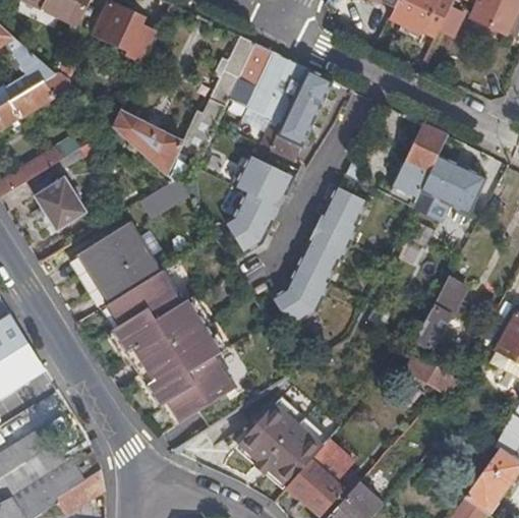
[(78,24),(91,0),(42,0),(39,4),(78,24)]
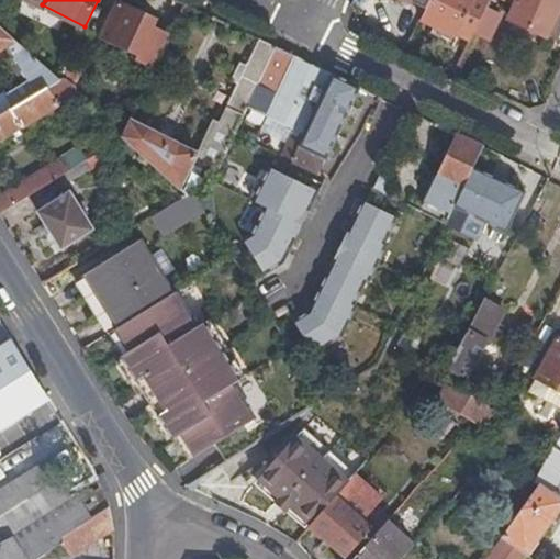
[(426,0),(417,19),(456,36),(473,0),(426,0)]
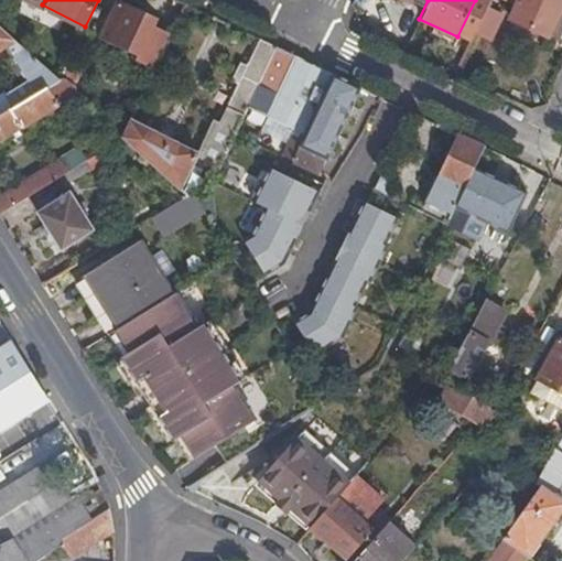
[(490,0),(475,32),(490,39),(507,6),(505,4),(507,0),(490,0)]
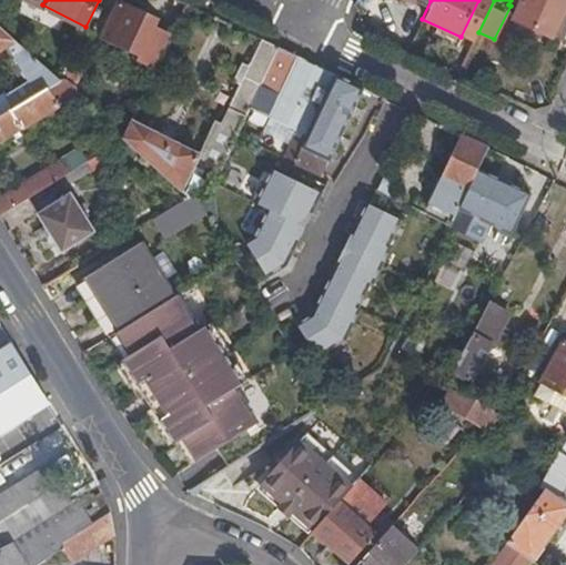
[(511,0),(508,4),(511,6),(519,9),(523,0),(511,0)]
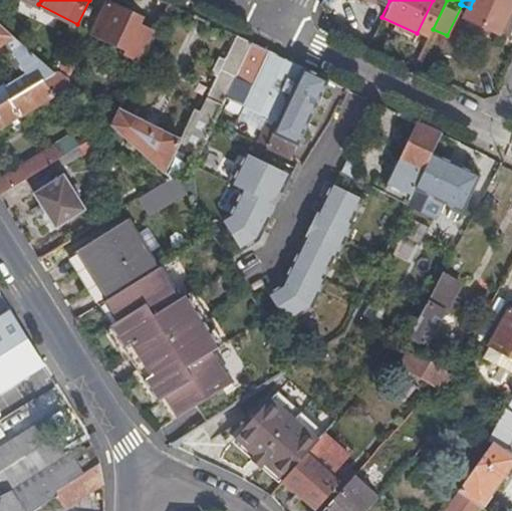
[(510,13),(511,12),(496,6),(499,0),(473,0),(470,8),(466,18),(501,34),(510,13)]
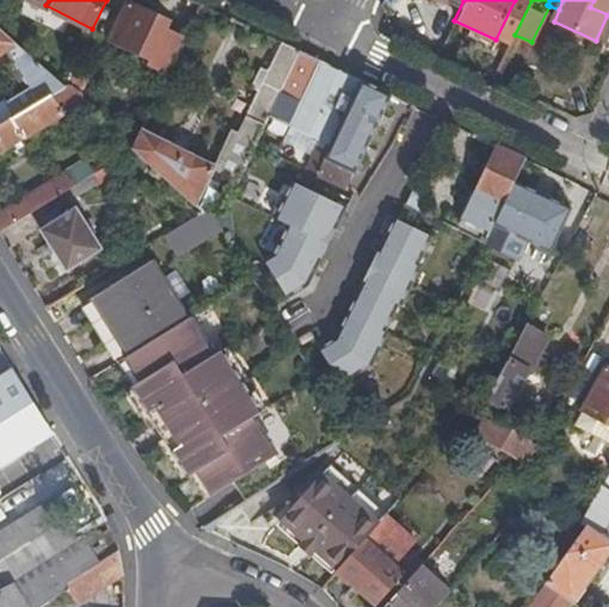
[(608,14),(608,10),(608,0),(594,0),(590,7),(608,14)]
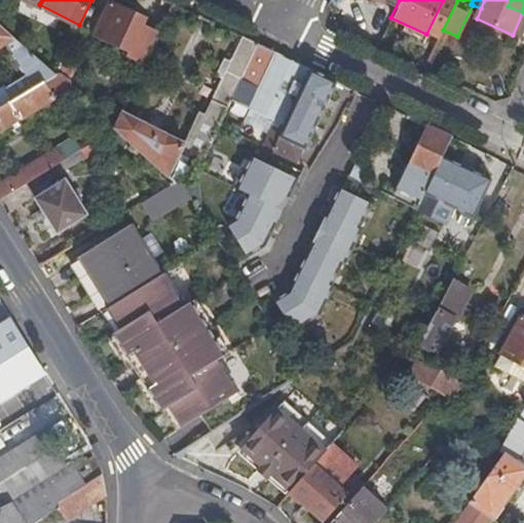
[(144,66),(160,31),(142,24),(145,17),(111,2),(94,36),(126,50),(124,57),(144,66)]
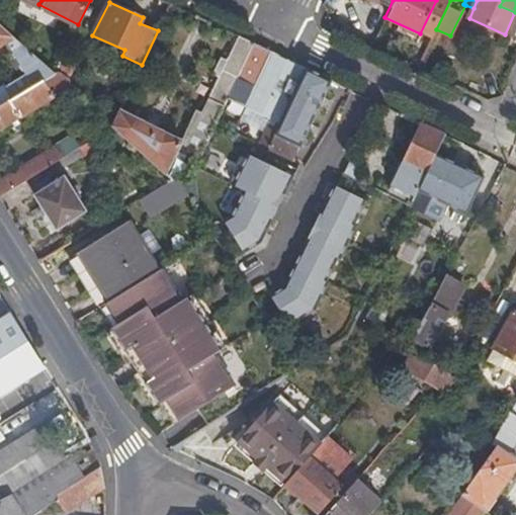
[(515,14),(514,13),(505,34),(512,37),(515,27),(515,14)]
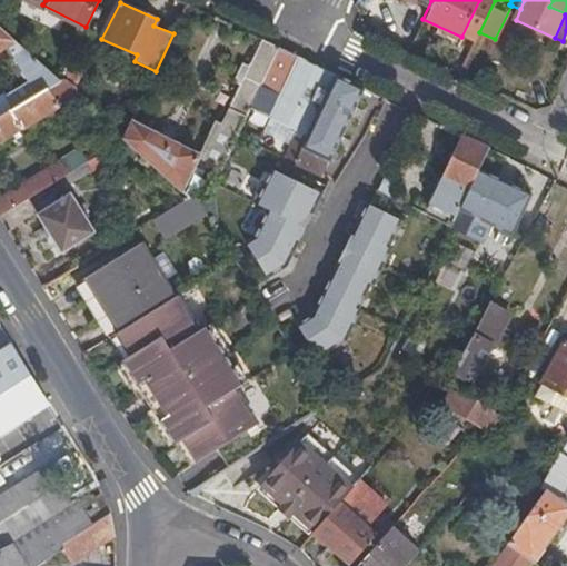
[(0,116),(55,82),(59,80),(0,27),(0,48),(3,47),(26,82),(0,98),(0,116)]
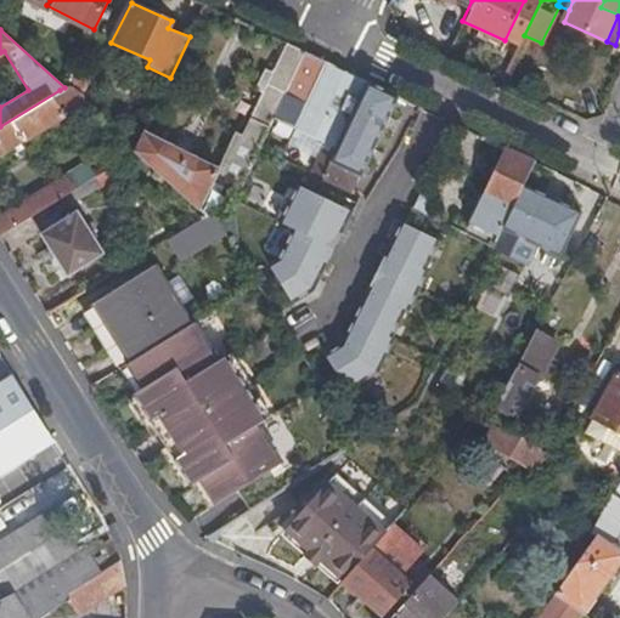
[(305,52),(285,41),(244,124),(265,135),(279,108),(305,52)]
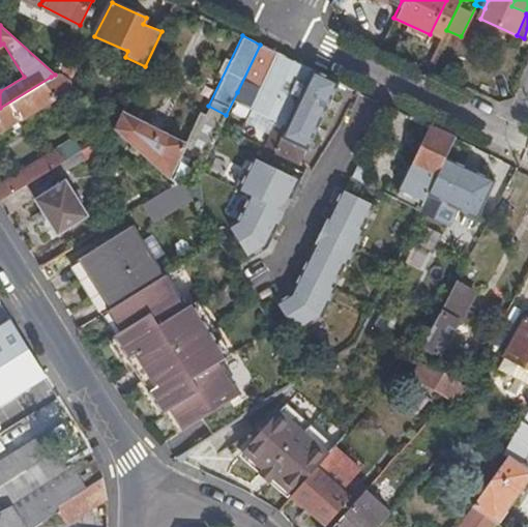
[(338,82),(260,45),(237,92),(253,100),(248,108),(283,125),(279,136),(280,138),(273,150),(296,160),(302,147),(305,149),(338,82)]
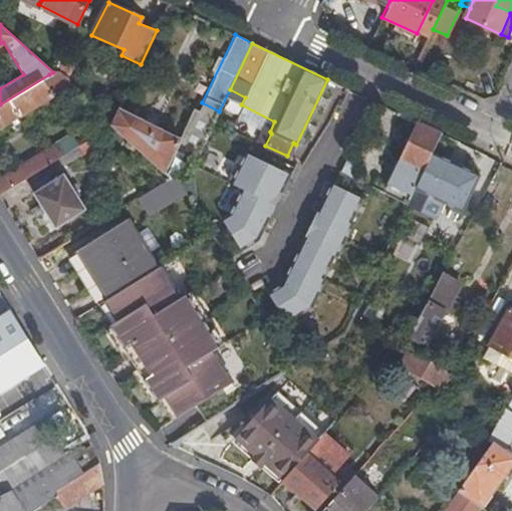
[(0,129),(53,95),(47,84),(53,81),(49,74),(0,104),(0,129)]
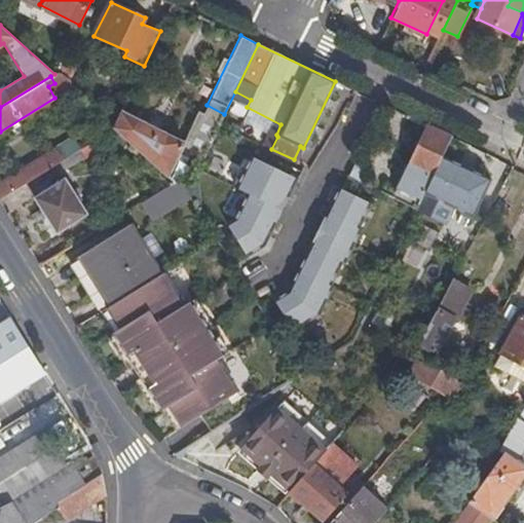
[(207,105),(203,104),(186,140),(185,141),(207,151),(220,123),(224,114),(207,105)]
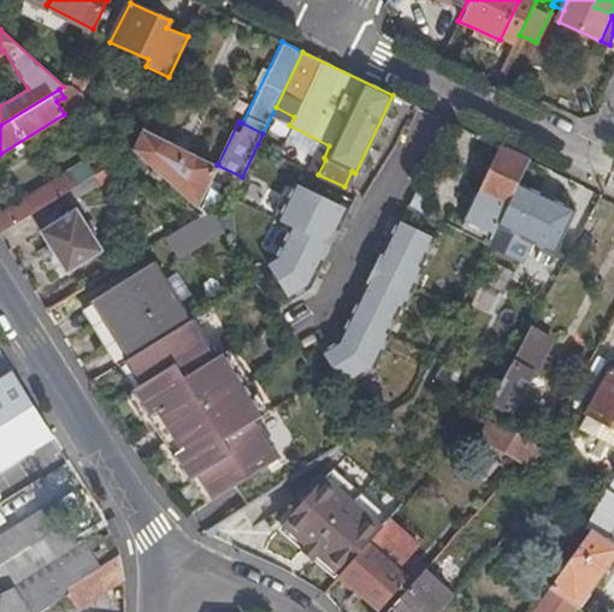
[(136,149),(196,207),(217,165),(218,164),(145,129),(136,149)]
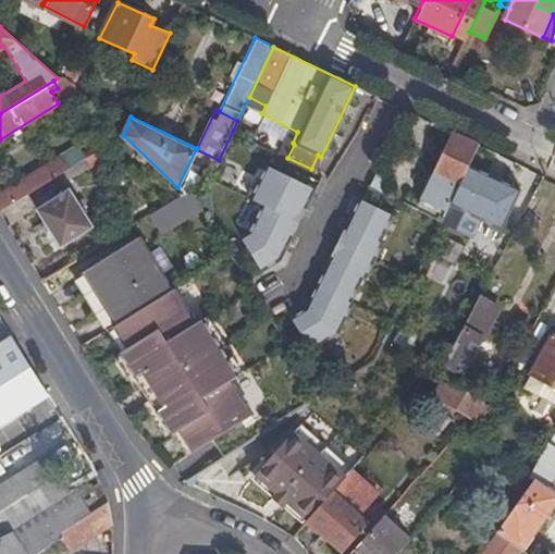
[(449,201),(468,162),(478,144),(451,131),(414,206),(442,220),(449,201)]
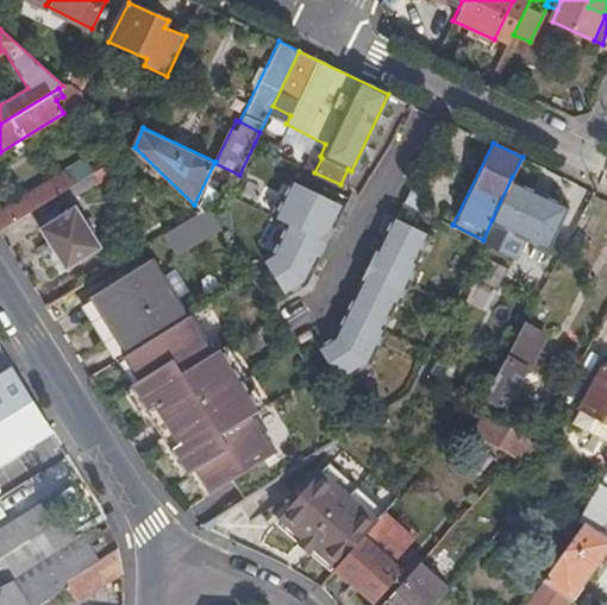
[(567,203),(512,177),(492,220),(546,249),(567,203)]
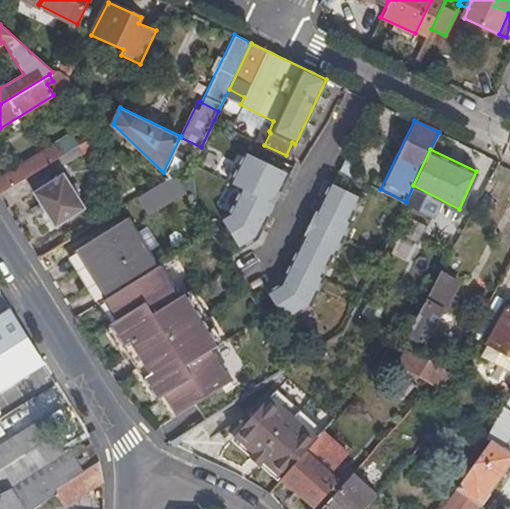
[(0,194),(24,179),(48,164),(41,152),(0,177),(0,194)]
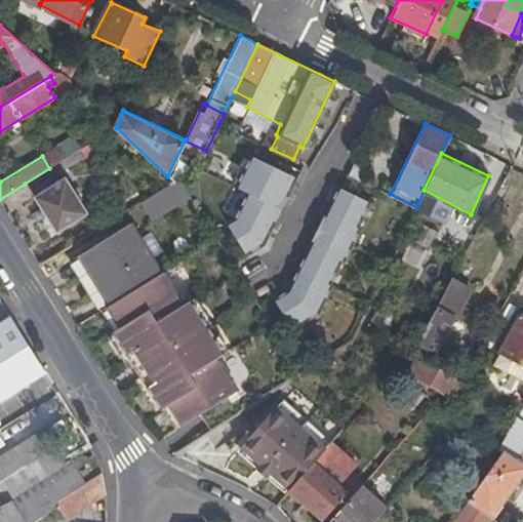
[(296,178),(250,156),(235,187),(247,192),(234,218),(227,224),(247,256),(265,244),(296,178)]
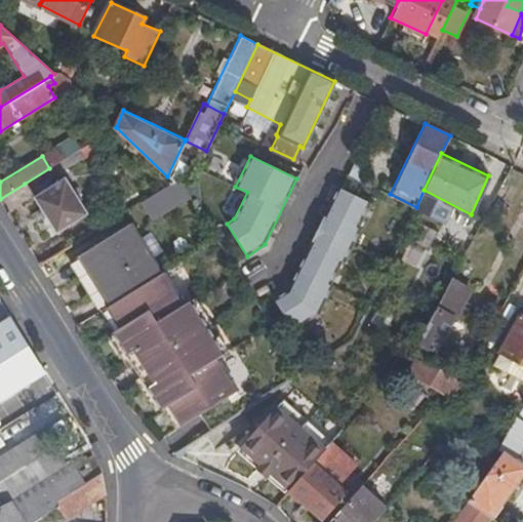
[(367,165),(355,159),(348,173),(361,181),(367,165)]
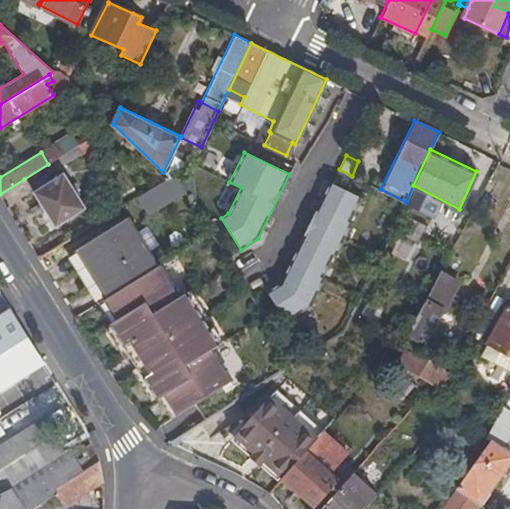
[(48,164),(24,179),(56,226),(75,215),(67,203),(77,196),(55,160),(48,164)]
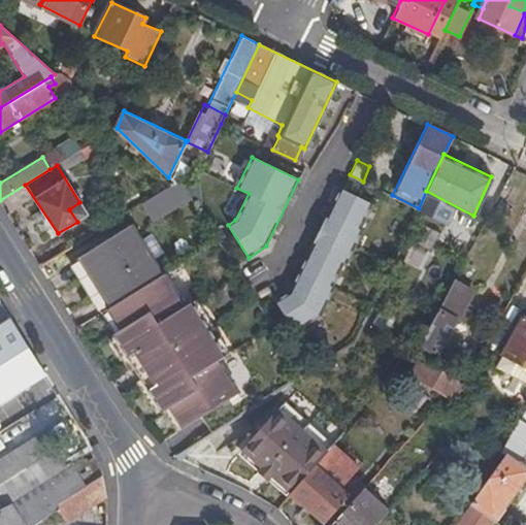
[(372,203),(339,188),(289,294),(277,299),(297,330),(324,312),(372,203)]
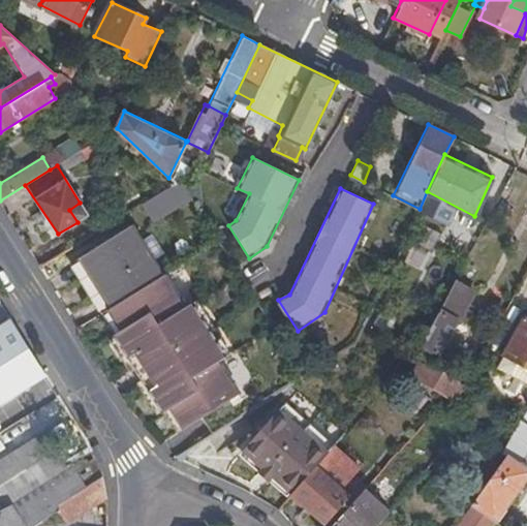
[(131,224),(79,258),(112,308),(109,310),(122,330),(116,334),(131,358),(138,352),(158,384),(152,389),(166,410),(173,406),(187,428),(241,394),(219,362),(225,358),(191,305),(186,308),(131,224)]
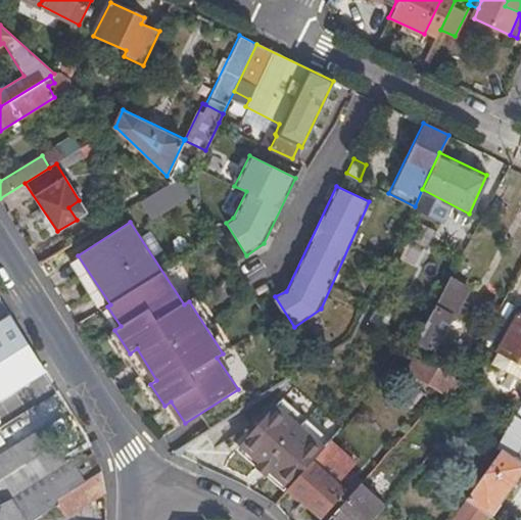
[(110,304),(78,255),(69,261),(101,310),(107,306),(110,304)]
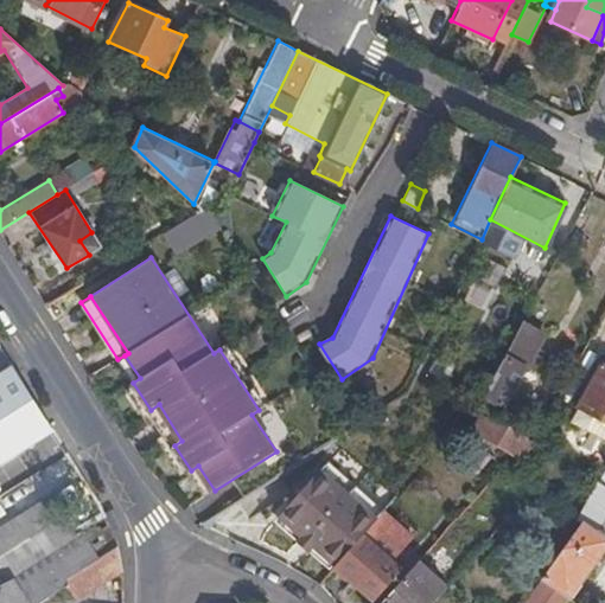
[(543,333),(527,325),(513,355),(527,363),(543,333)]
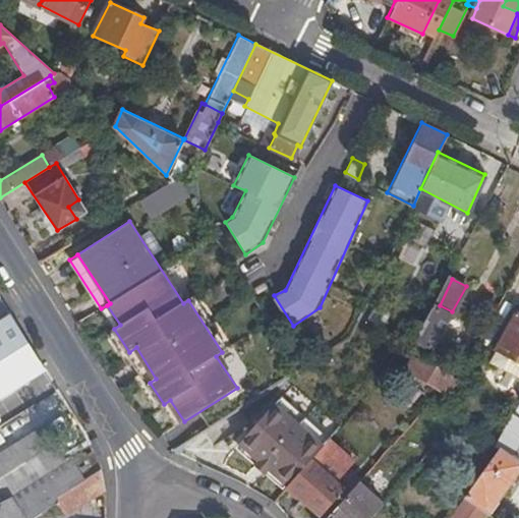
[(199,293),(188,300),(222,352),(233,345),(199,293)]
